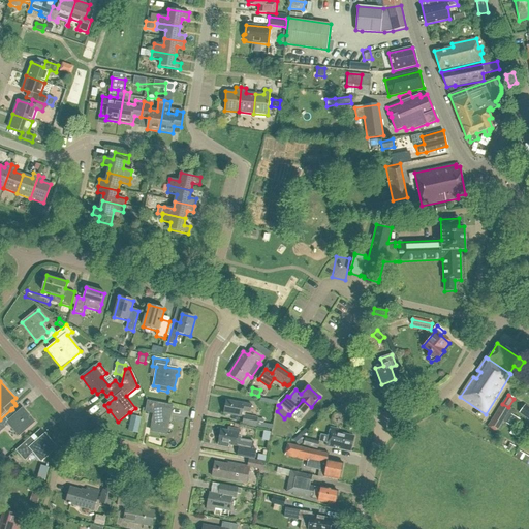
[(241,417),(242,411),(250,413),(251,405),(244,404),(226,400),(224,414),(241,417)]
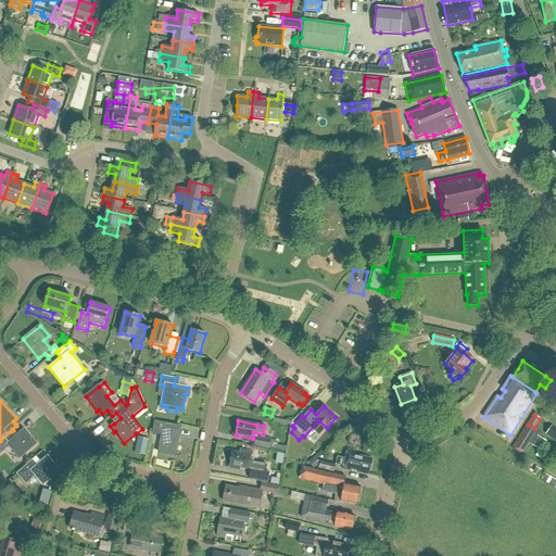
[(152,433),(162,436),(159,453),(175,456),(178,437),(173,436),(175,425),(154,421),(152,433)]
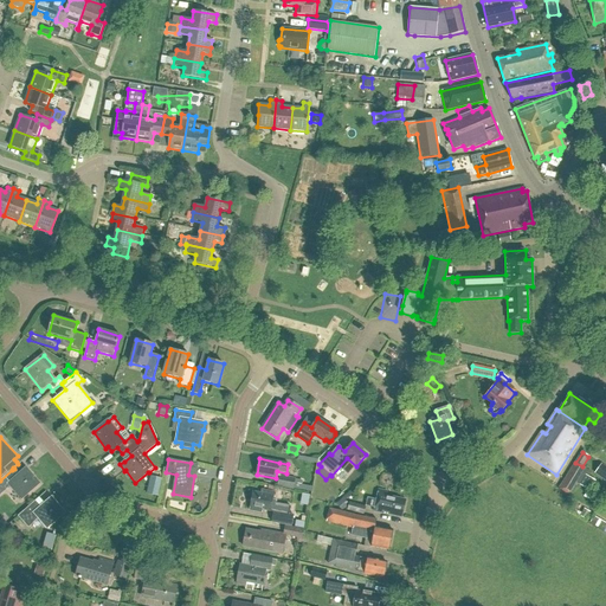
[(594,474),(605,481),(605,466),(601,464),(594,474)]
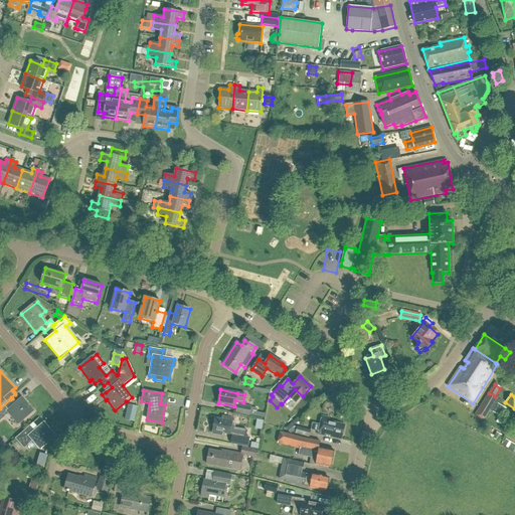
[(0,408),(0,419),(5,416),(7,413),(8,413),(18,424),(23,420),(34,411),(21,397),(16,402),(15,402),(14,403),(10,399),(0,408)]
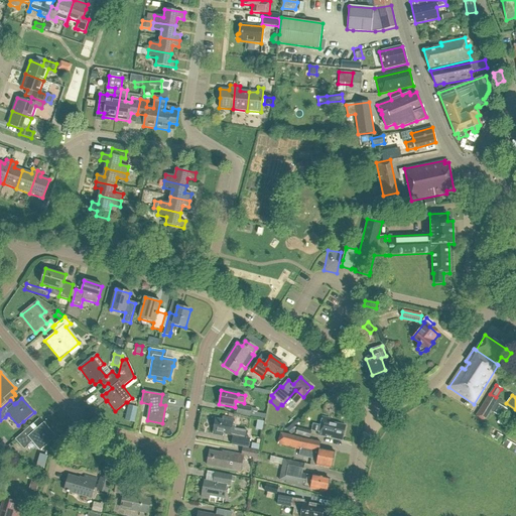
[(491,411),(493,413),(501,417),(502,418),(507,410),(501,406),(503,402),(499,399),(491,411)]
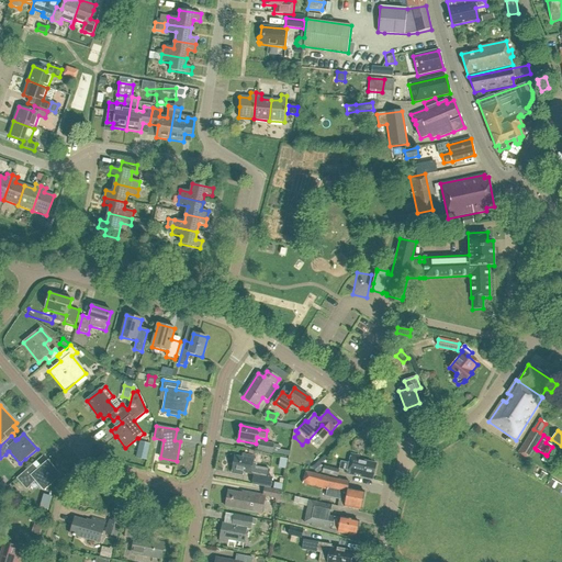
[(259,442),(257,450),(272,453),(273,446),(259,442)]
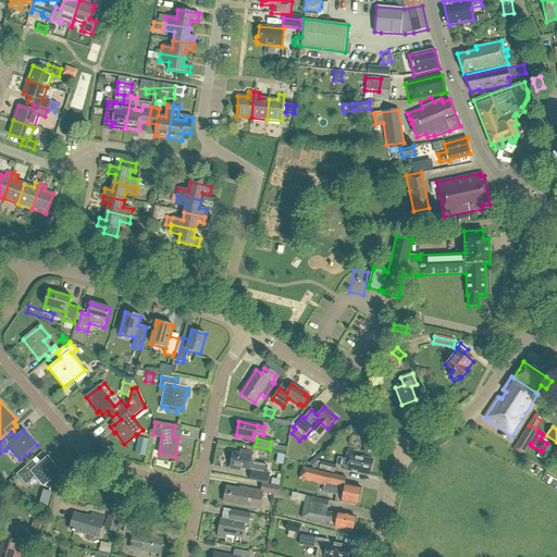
[(146,452),(148,442),(140,441),(139,450),(146,452)]
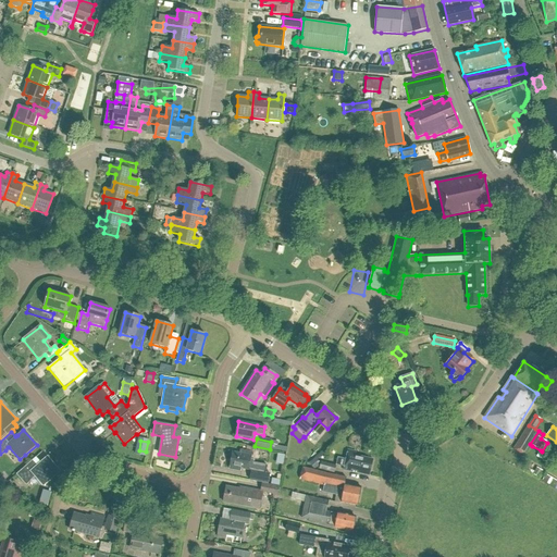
[(522,456),(528,447),(519,441),(514,449),(522,456)]
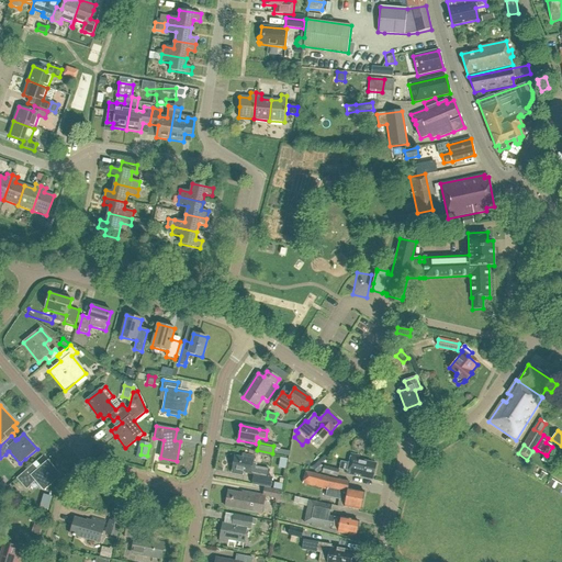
[(253,459),(254,457),(243,454),(242,458),(235,457),(232,471),(232,474),(243,476),(243,473),(254,475),(251,484),(270,489),(272,479),(268,478),(269,470),(255,468),(255,465),(254,464),(253,464),(254,460),(253,459)]
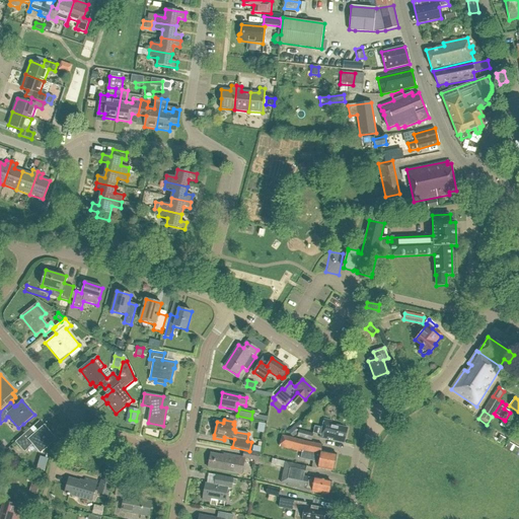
[(515,426),(505,421),(504,420),(501,426),(511,432),(515,426)]
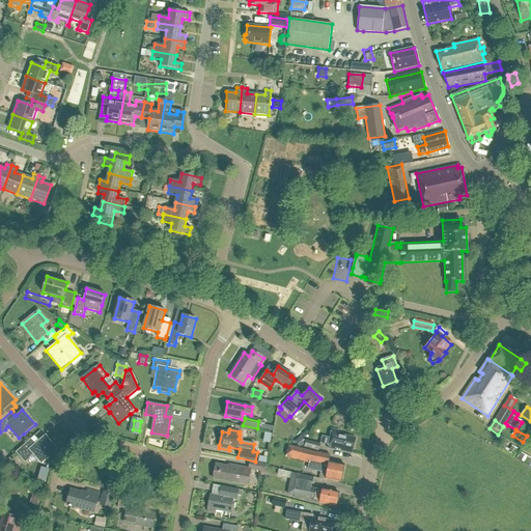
[(322,436),(320,443),(329,445),(328,448),(340,451),(340,450),(352,453),(355,439),(337,435),(338,431),(332,430),(331,438),(322,436)]
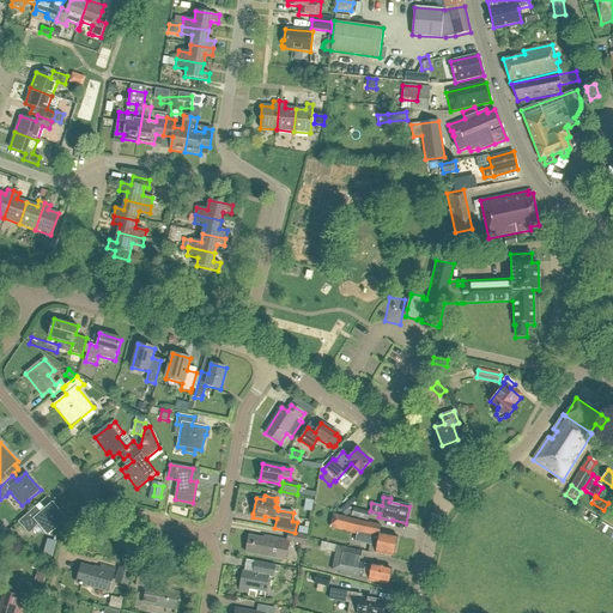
[(65,520),(56,509),(56,508),(52,502),(38,514),(34,509),(18,522),(29,534),(38,526),(48,536),(54,532),(53,530),(65,520)]
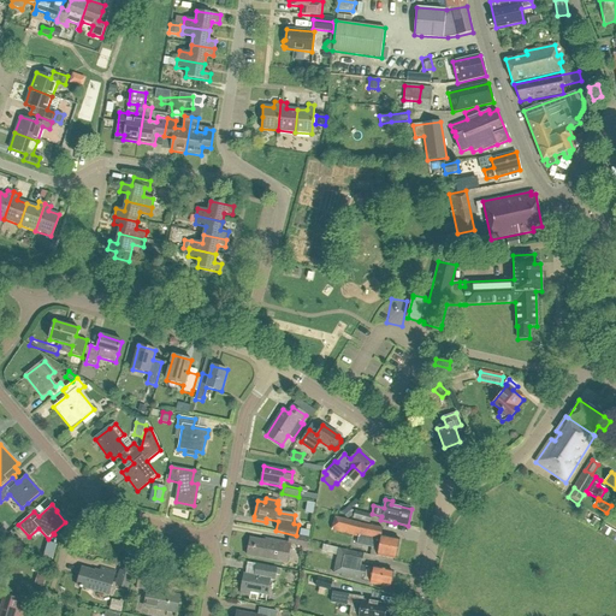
[(349,505),(342,513),(347,519),(355,513),(351,508),(349,505)]
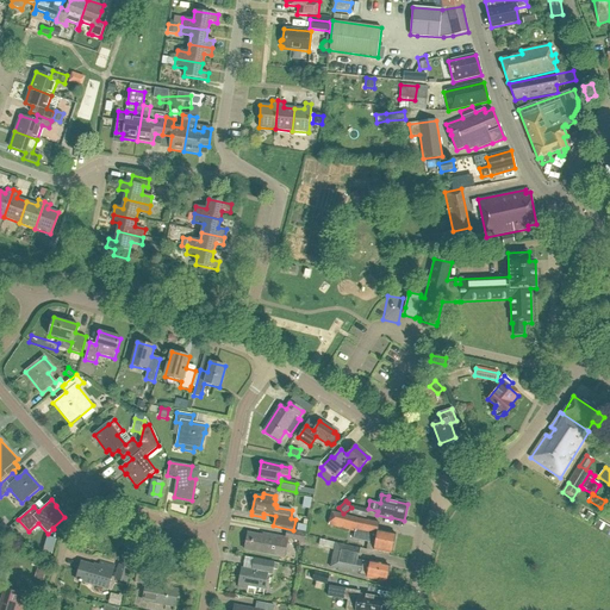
[(352,508),(349,514),(366,518),(368,510),(352,505),(352,508)]
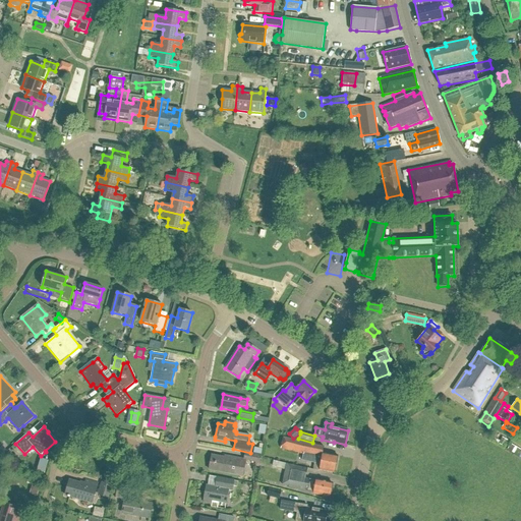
[(502,438),(498,444),(503,447),(507,441),(502,438)]
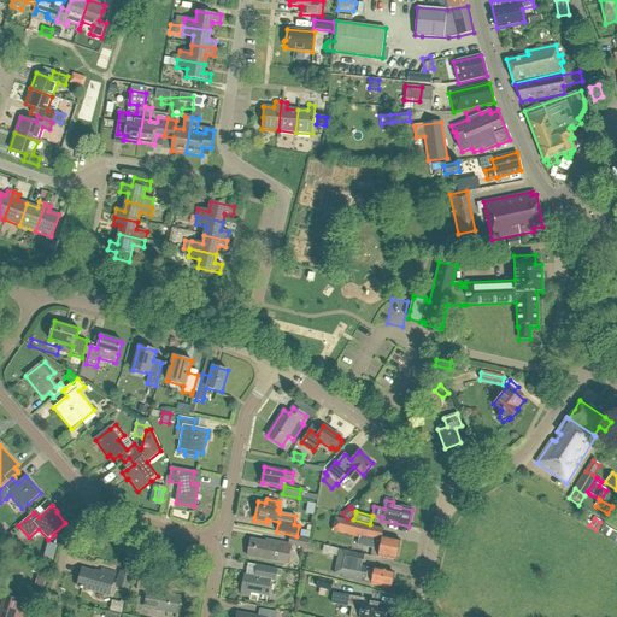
[(357,546),(370,548),(369,548),(380,551),(378,557),(395,560),(400,541),(382,536),(383,530),(363,526),(338,519),(334,532),(359,539),(357,546)]
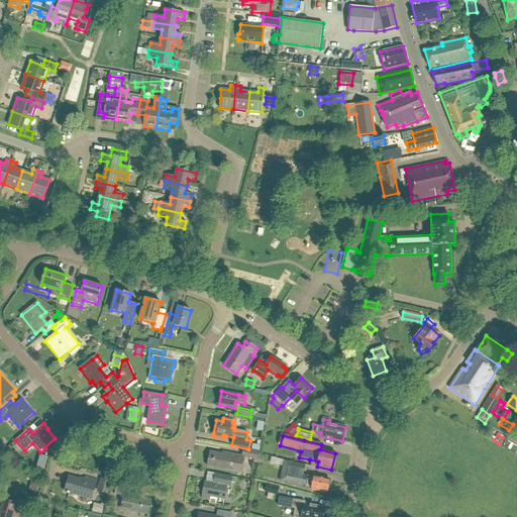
[(516,446),(507,440),(503,447),(516,454),(516,446)]
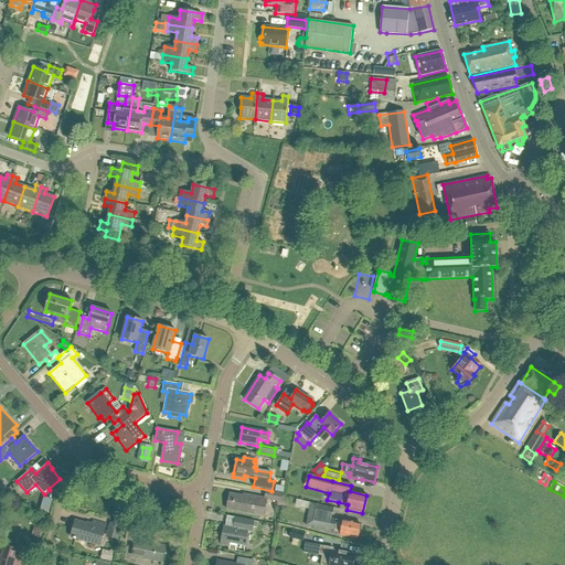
[(281,502),(283,493),(266,491),(264,499),(248,496),(247,498),(230,494),(226,510),(264,516),(267,499),(277,501),(281,502)]
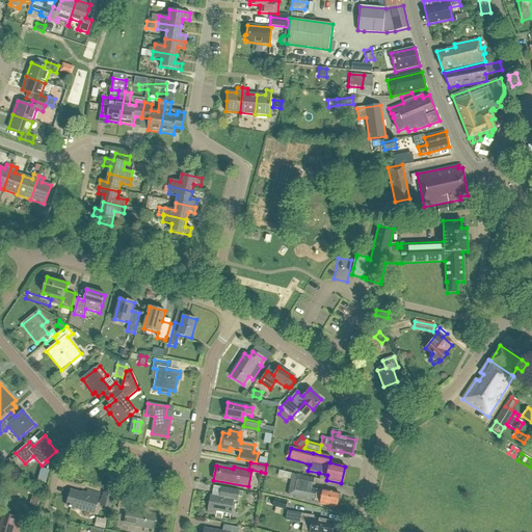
[(28,483),(30,470),(22,469),(20,482),(28,483)]
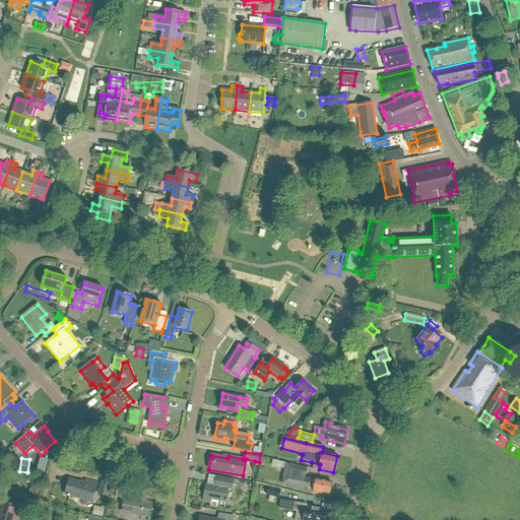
[(286,463),(281,483),(287,485),(287,486),(313,492),(312,493),(321,495),(321,494),(329,495),(331,483),(324,481),(315,479),(315,480),(305,478),(307,468),(286,463)]
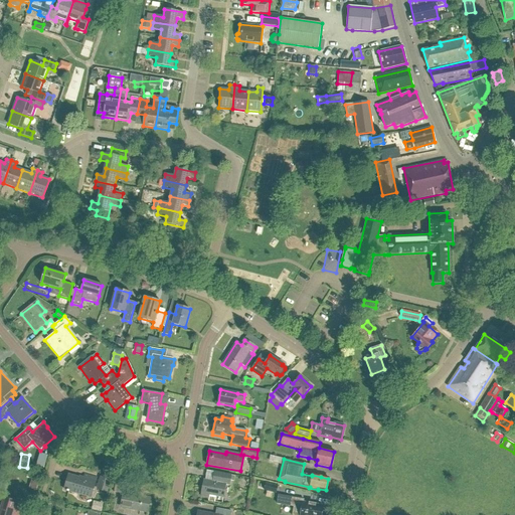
[(92,497),(96,483),(73,476),(74,473),(69,471),(64,490),(92,497)]
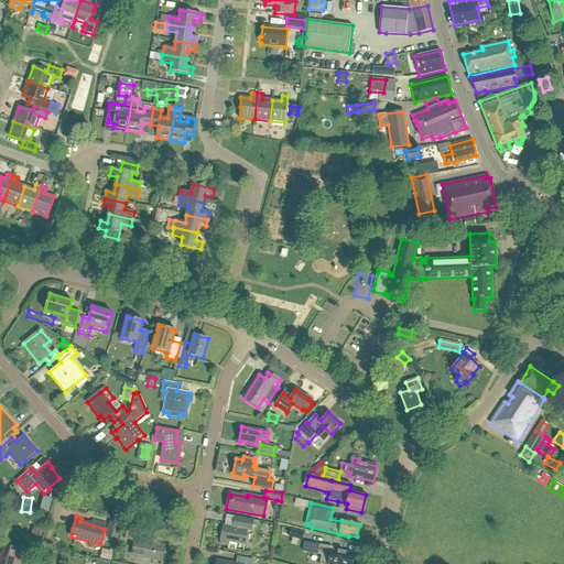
[(248,532),(251,532),(253,520),(235,517),(232,528),(224,527),(220,541),(246,545),(248,532)]
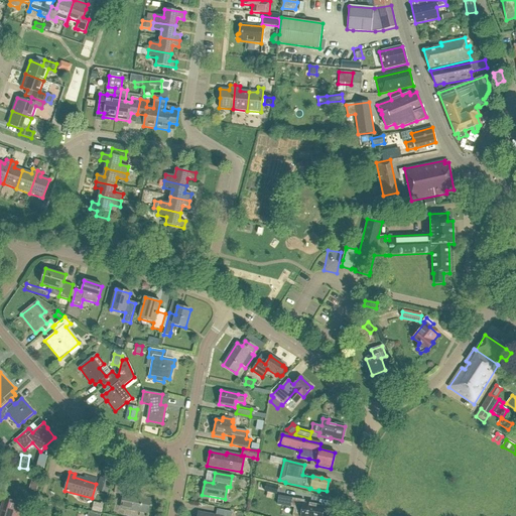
[(101,478),(97,491),(107,494),(111,481),(101,478)]
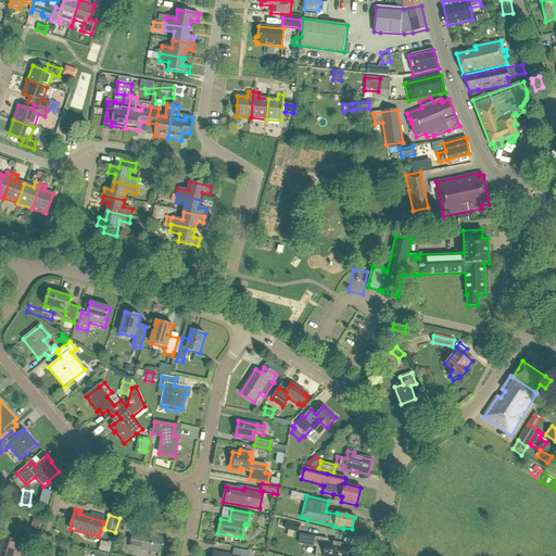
[(42,520),(34,518),(30,527),(39,530),(42,520)]
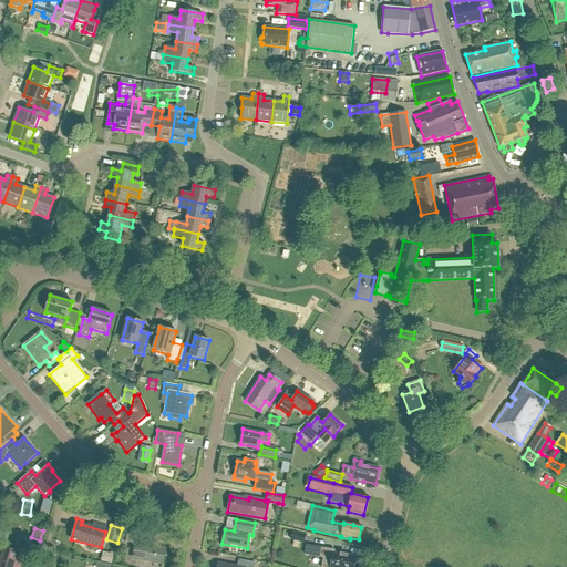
[(292,532),(290,540),(303,544),(306,535),(292,532)]
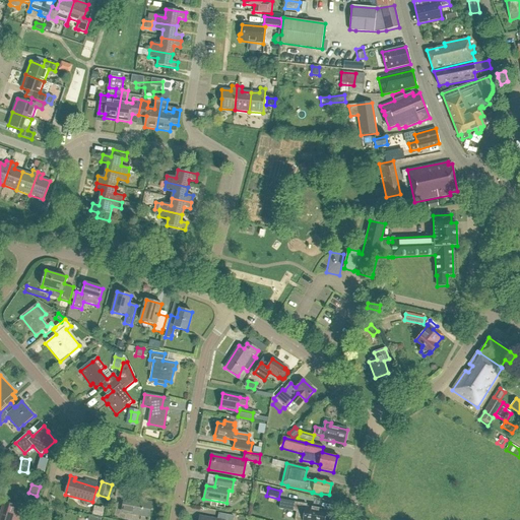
[(121,513),(127,513),(149,518),(152,504),(138,501),(139,496),(127,494),(127,491),(117,489),(115,497),(124,499),(121,513)]
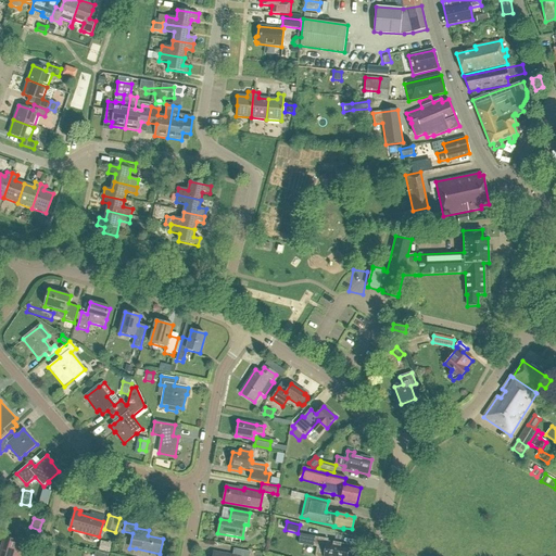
[(316,547),(315,555),(348,555),(349,554),(346,554),(349,546),(327,543),(328,540),(315,536),(313,546),(316,547)]
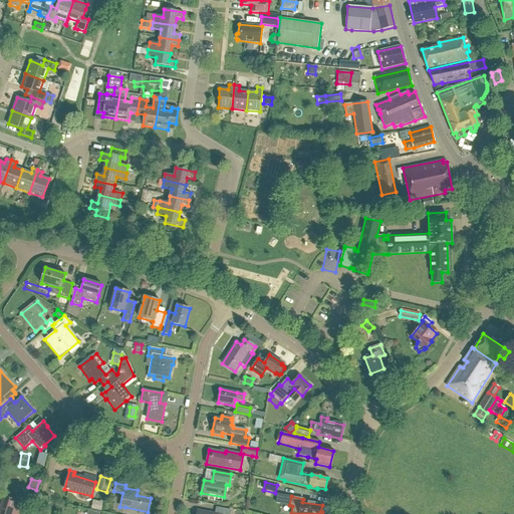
[(20,513),(23,504),(16,503),(17,501),(4,497),(0,510),(0,513),(20,513)]
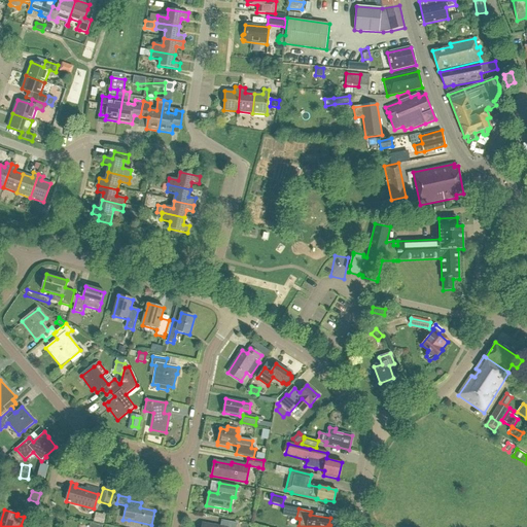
[(95,513),(94,521),(103,524),(105,515),(95,513)]
